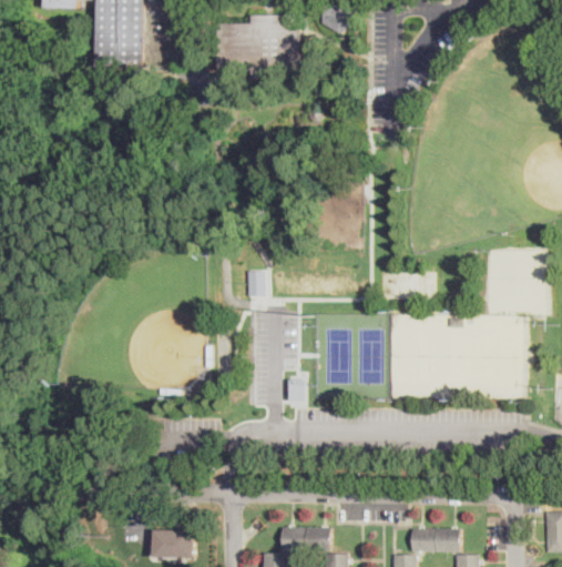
[(42,0),(42,8),(77,9),(75,0),(42,0)]
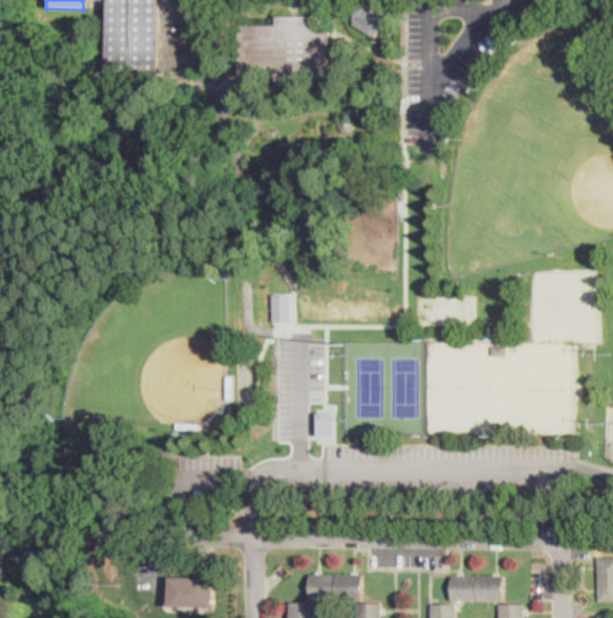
[(180,0),(180,38),(178,38),(178,74),(108,74),(108,0),(180,0)]
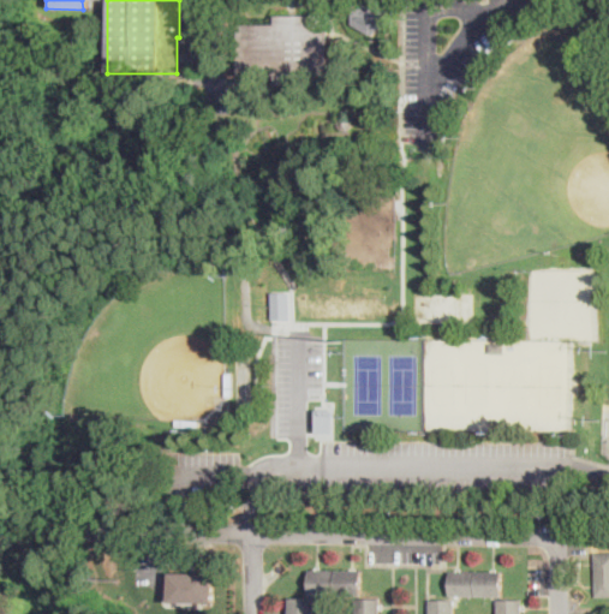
[(366,35),(348,24),(348,6),(358,0),(375,0),(386,6),(386,24),(366,35)]
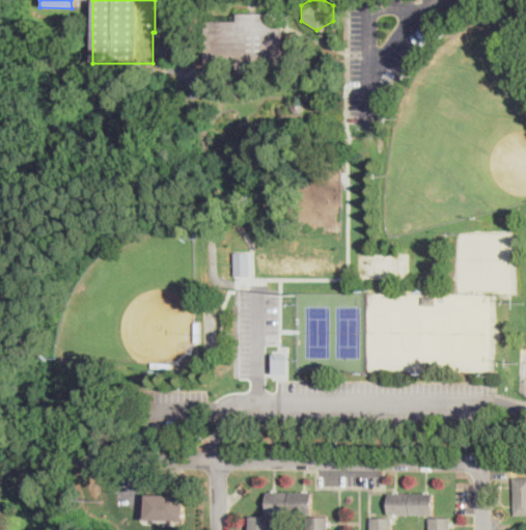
[(270,15),(270,22),(278,22),(278,66),(270,66),(270,75),(238,75),(238,67),(202,67),(202,23),(234,23),(234,15),(270,15)]
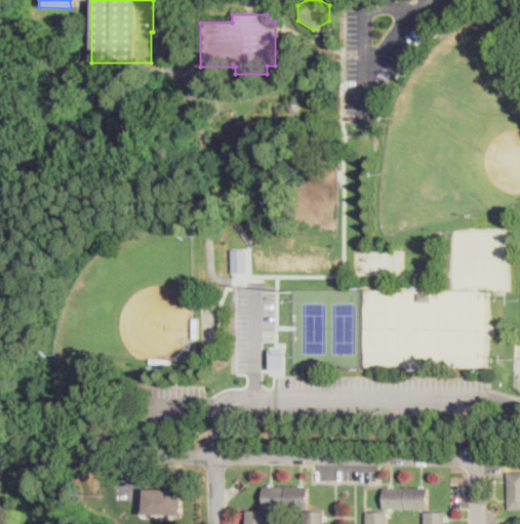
[(297,108),(293,112),(288,111),(284,107),(285,102),(288,98),(294,99),(297,103),(297,108)]
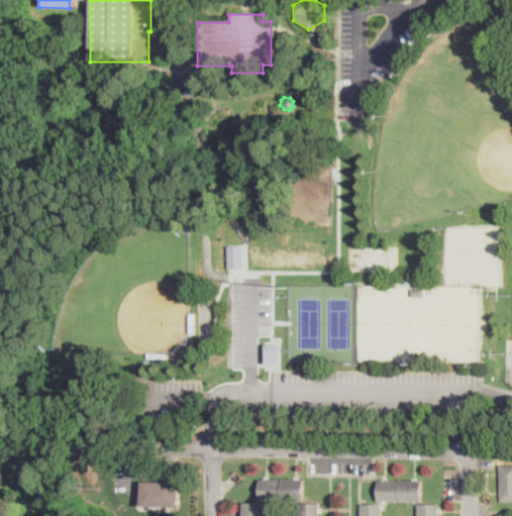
[(225,245),(225,269),(241,270),(241,245),(225,245)]
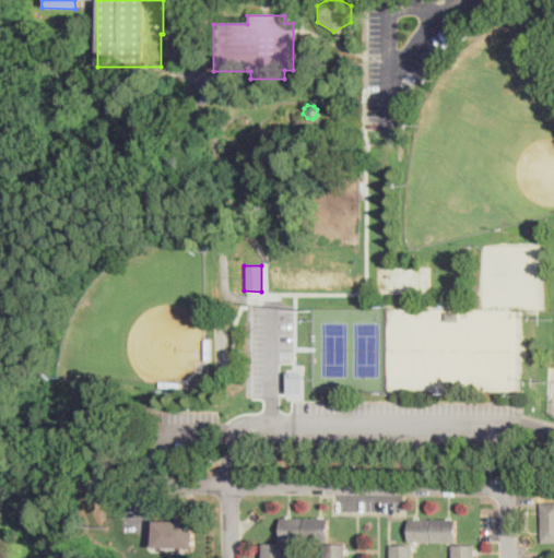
[(455,313),(455,323),(440,322),(440,312),(455,313)]
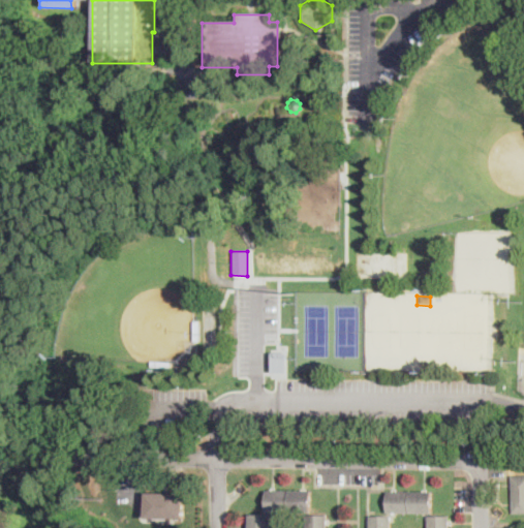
[(166,369),(147,368),(147,361),(166,362),(166,369)]
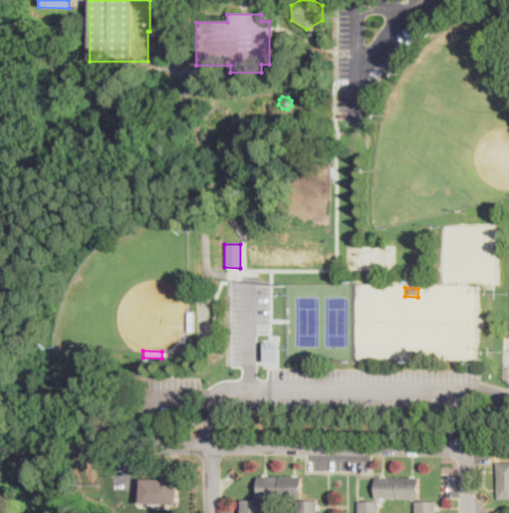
[(508,499),(494,499),(493,463),(508,463),(508,499)]
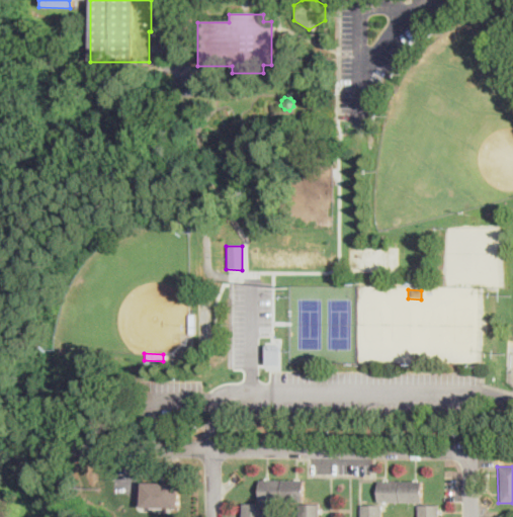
[(300,482),(300,502),(256,501),(256,482),(300,482)]
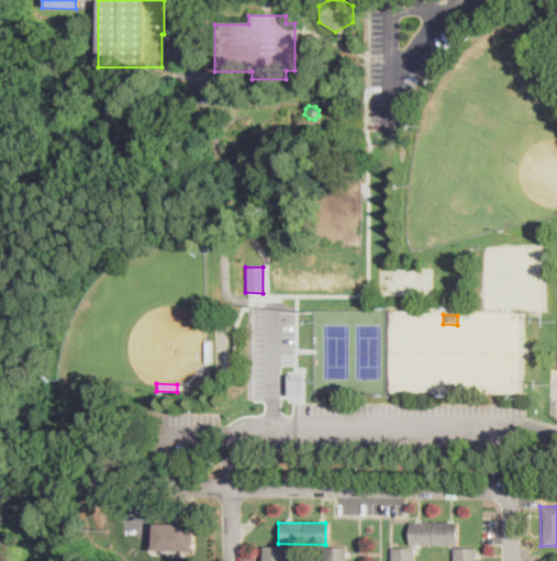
[(454,525),(454,546),(408,545),(408,524),(454,525)]
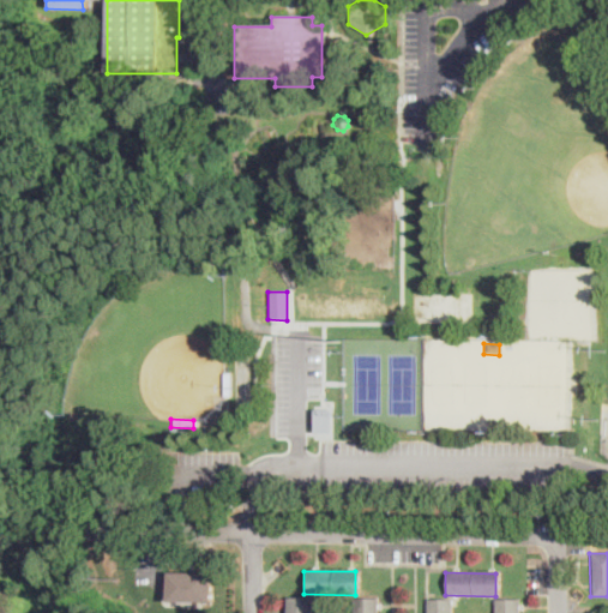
[(209,574),(209,604),(166,602),(166,574),(209,574)]
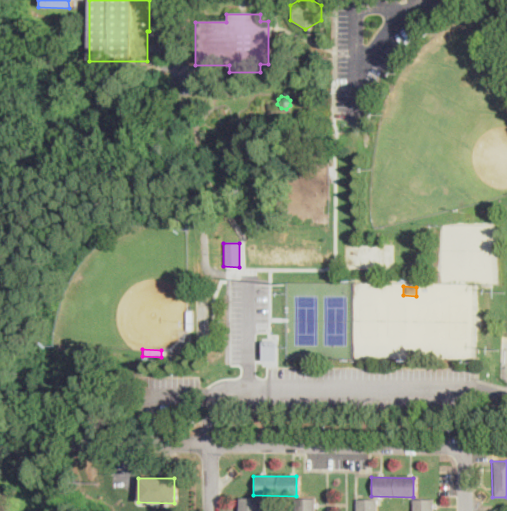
[(257,499),(257,510),(237,510),(237,499),(257,499)]
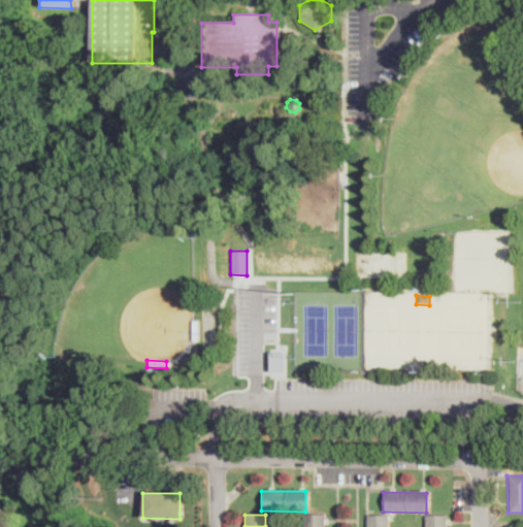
[(302,526),(302,515),(322,515),(322,526),(302,526)]
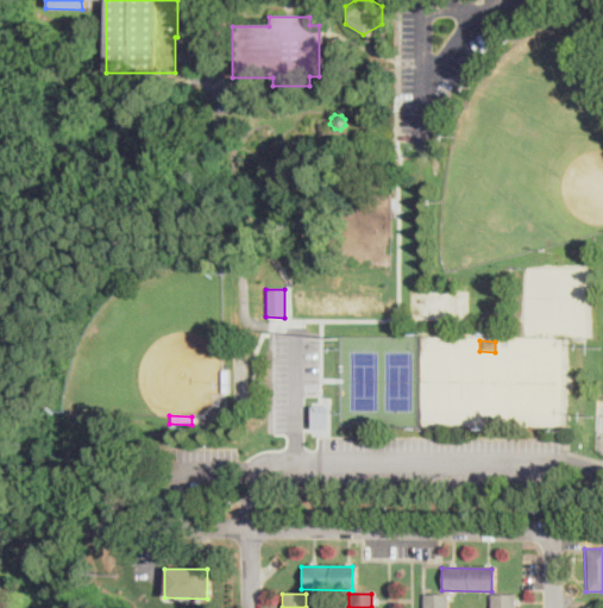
[(421,607),(421,595),(445,595),(445,607),(421,607)]
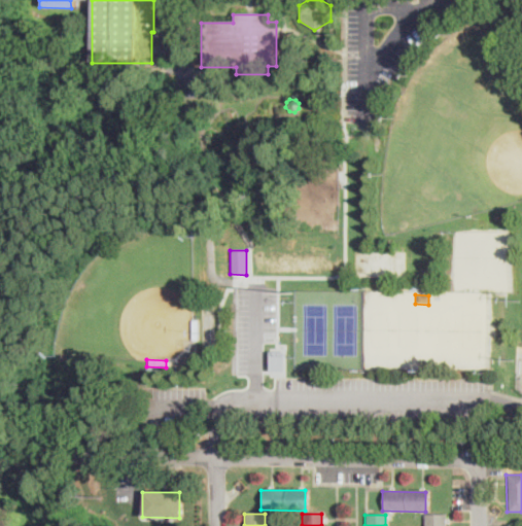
[(423,525),(423,515),(443,515),(443,525),(423,525)]
